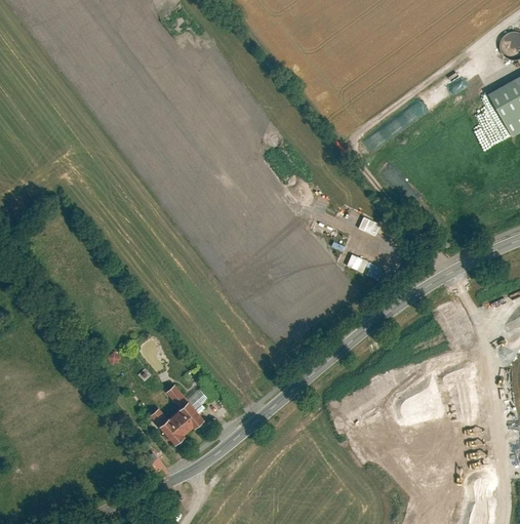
[(495,35),(494,56),(516,56),(517,36),(495,35)]
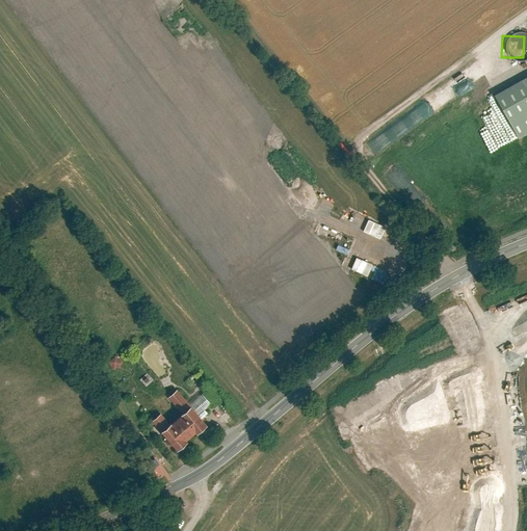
[(526,77),(493,97),(518,140),(526,134),(526,77)]
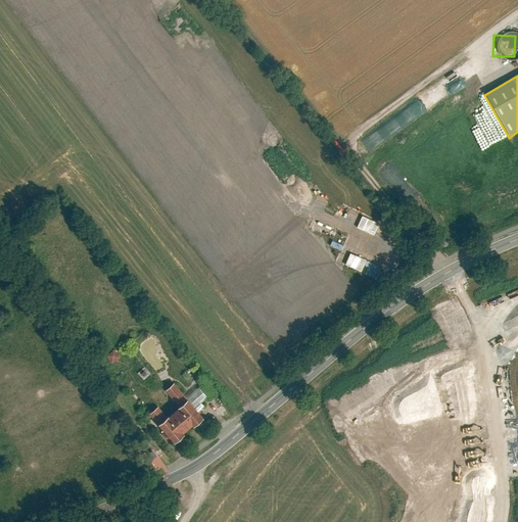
[(403,115),(401,113),(373,133),(378,141),(412,116),(408,111),(403,115)]
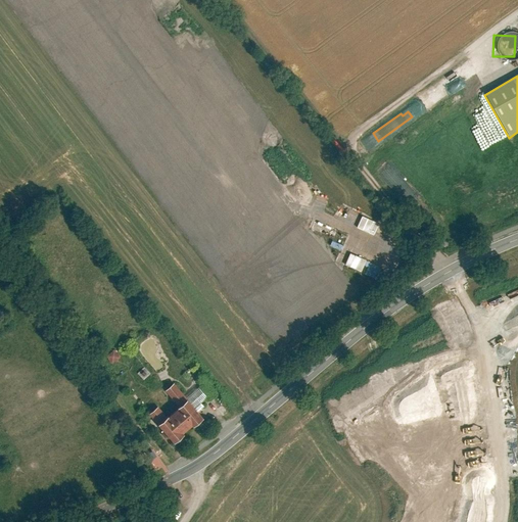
[(106,367),(115,358),(108,350),(99,360),(106,367)]
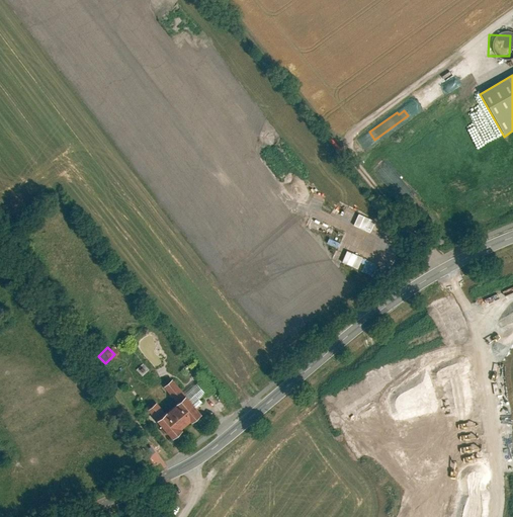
[(154,405),(148,411),(172,440),(202,415),(192,404),(202,396),(194,385),(182,396),(169,381),(161,389),(176,407),(164,417),(154,405)]
